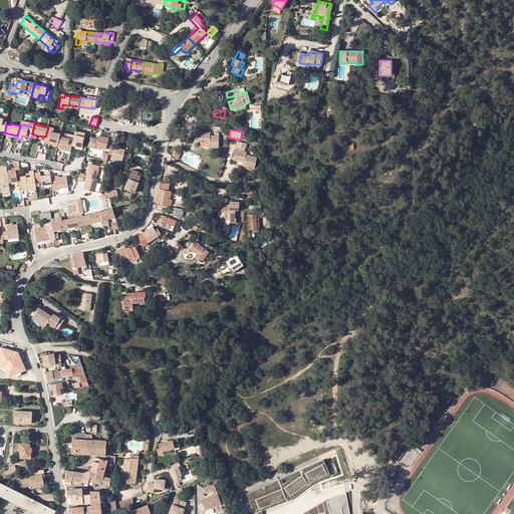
[(48,141),(58,144),(60,136),(60,134),(47,131),(45,137),(44,143),(47,144),(48,141)]
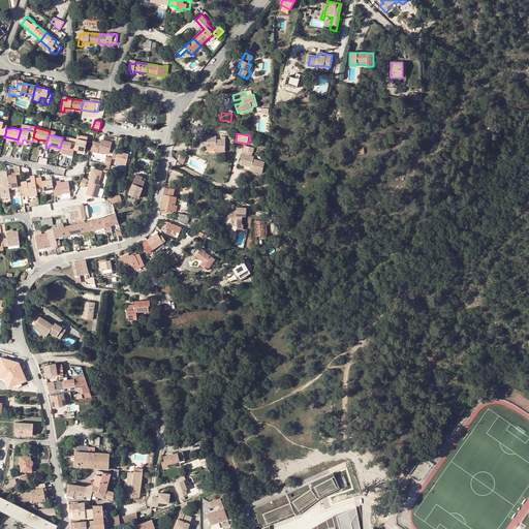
[(74,149),(84,152),(88,136),(78,134),(76,139),(74,149)]
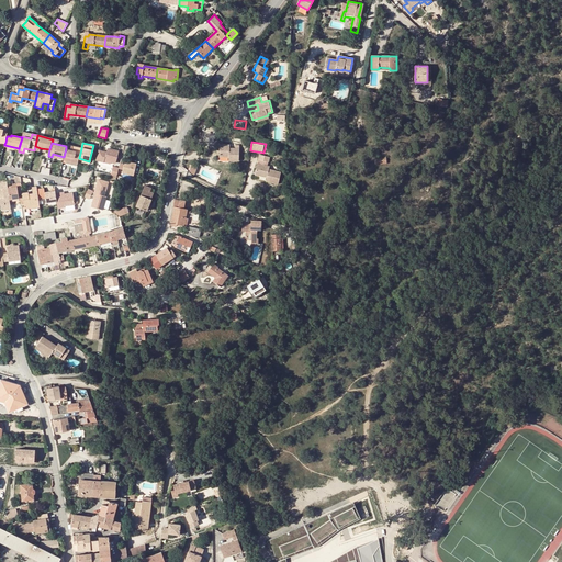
[(77,164),(79,158),(81,148),(77,147),(76,152),(66,148),(64,157),(63,159),(63,160),(66,161),(77,164)]
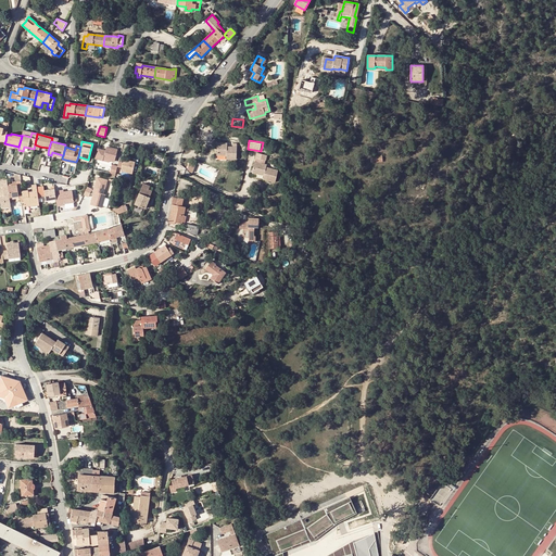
[(215,147),(215,155),(225,156),(225,159),(235,160),(235,147),(230,147),(230,150),(225,150),(225,147),(215,147)]
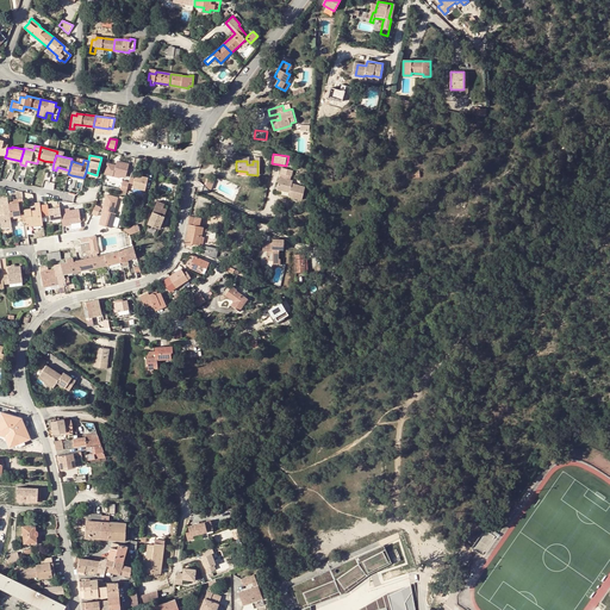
[(129,165),(117,162),(113,174),(126,176),(129,165)]
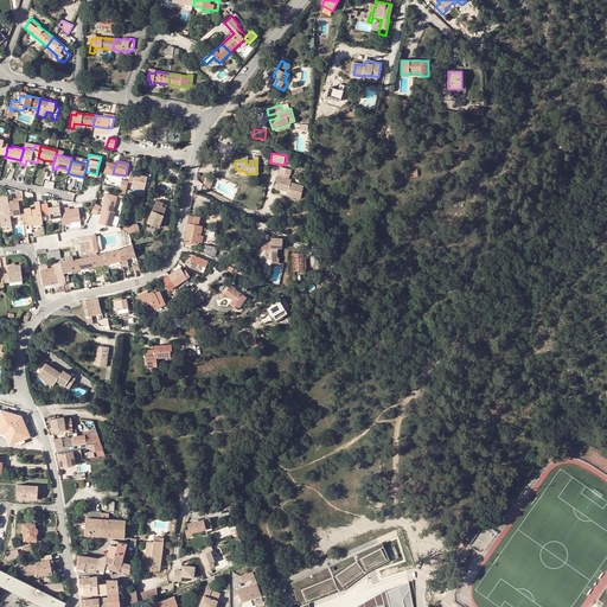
[(147,177),(135,174),(134,177),(133,184),(132,186),(145,190),(147,177)]
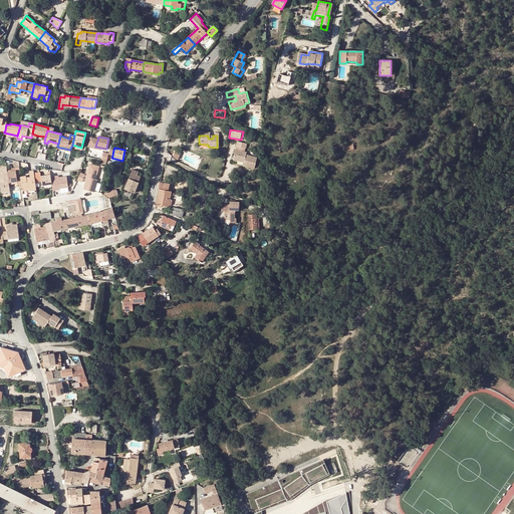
[(247,153),(236,150),(234,159),(245,162),(244,166),(255,169),(257,158),(247,156),(247,153)]
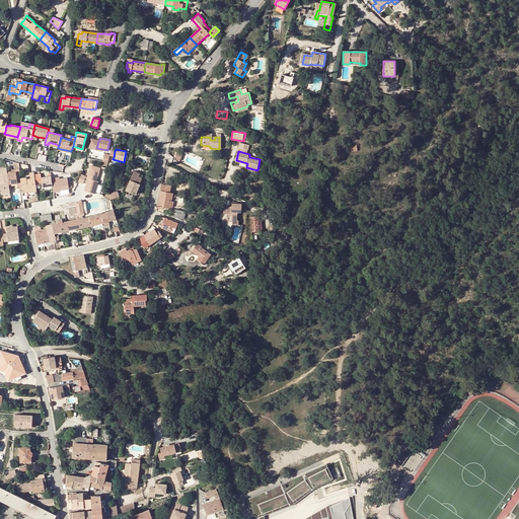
[(97,182),(101,167),(91,164),(84,189),(99,194),(102,183),(97,182)]
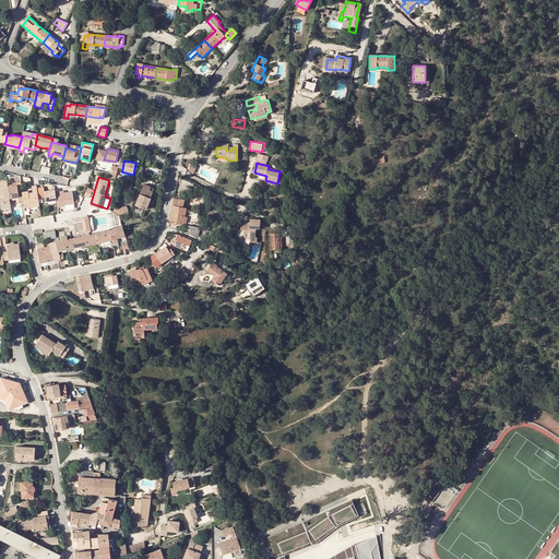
[(10,198),(8,187),(8,185),(7,180),(0,181),(0,187),(3,187),(3,189),(0,190),(0,189),(0,195),(0,197),(2,195),(2,198),(1,198),(0,198),(0,200),(1,210),(11,209),(10,198)]
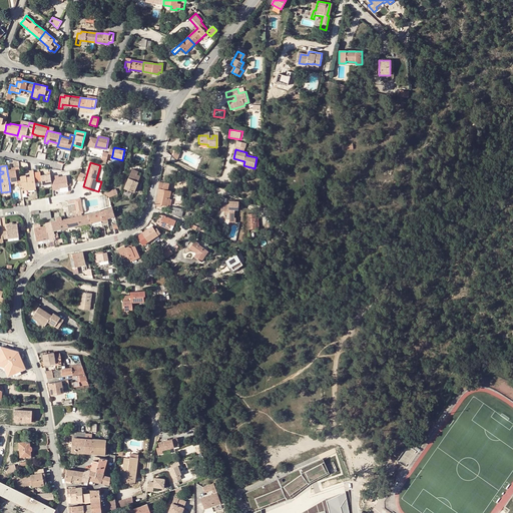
[(16,170),(7,171),(9,181),(17,180),(17,178),(21,178),(20,175),(19,167),(15,167),(15,168),(16,170)]
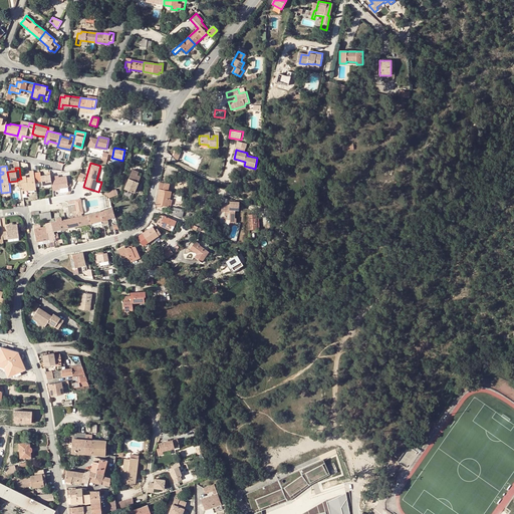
[(36,189),(35,182),(34,173),(33,171),(29,171),(29,177),(27,177),(27,179),(26,179),(26,177),(26,176),(20,176),(21,179),(21,181),(22,190),(27,190),(27,191),(36,189)]
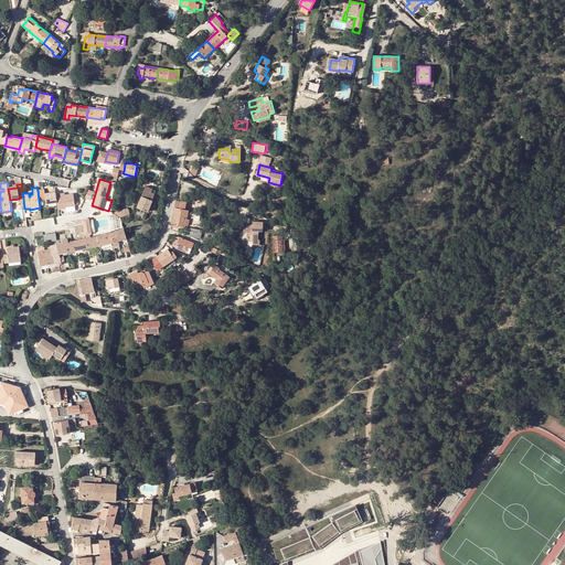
[(141,209),(139,213),(146,216),(153,195),(148,193),(150,190),(145,188),(137,208),(141,209)]
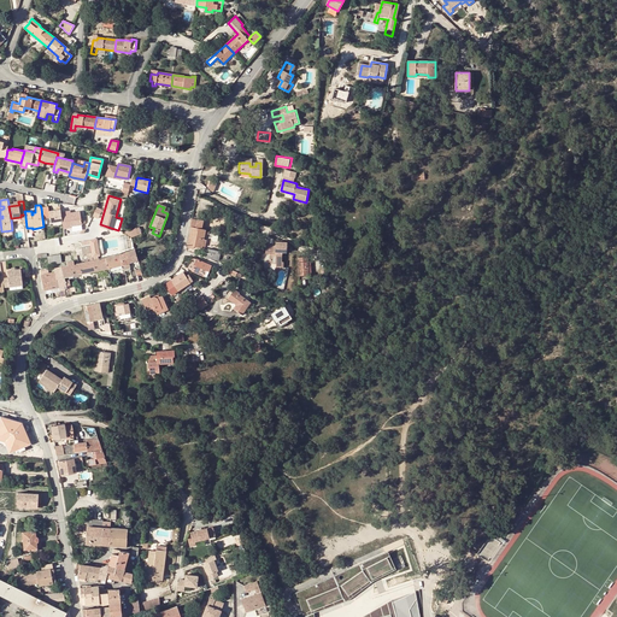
[(51,223),(62,221),(60,212),(60,210),(56,210),(50,211),(48,206),(41,207),(42,218),(51,217),(51,223)]
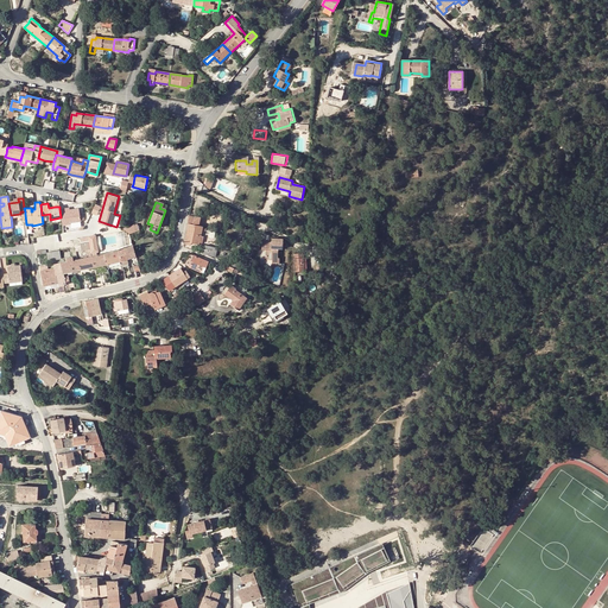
[(95,203),(93,214),(100,215),(103,206),(95,203)]
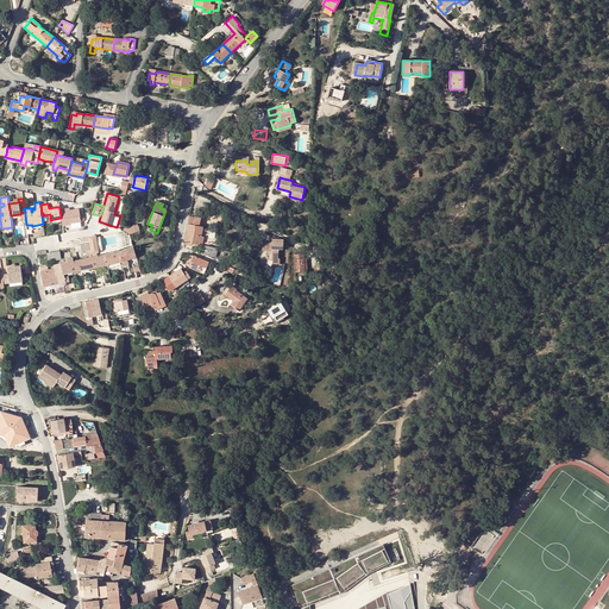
[(79,209),(70,211),(66,211),(66,208),(60,209),(61,218),(62,226),(70,225),(70,224),(81,223),(79,209)]
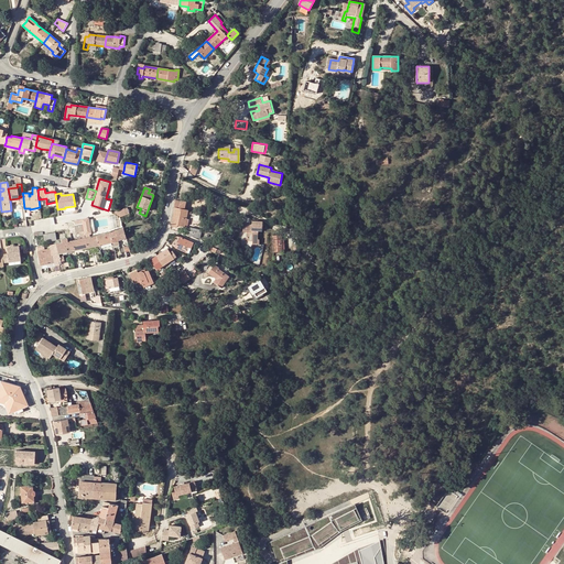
[(181,202),(175,201),(174,207),(175,208),(172,226),(176,227),(177,225),(184,226),(187,210),(179,208),(181,202)]
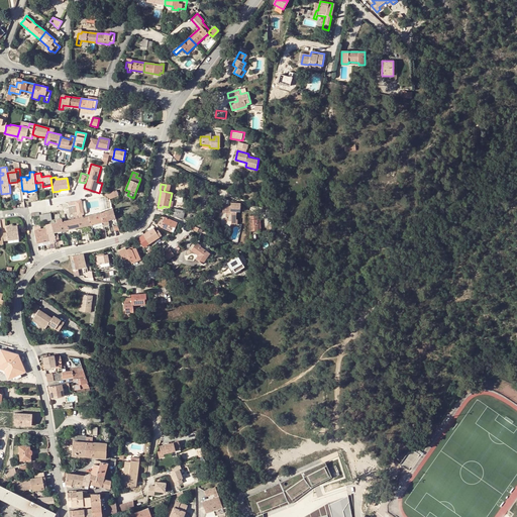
[(229,206),(222,205),(222,213),(226,213),(226,221),(231,221),(231,224),(237,224),(237,220),(235,220),(235,213),(236,213),(236,211),(240,211),(240,203),(231,203),(230,206),(231,207),(229,207),(229,206)]
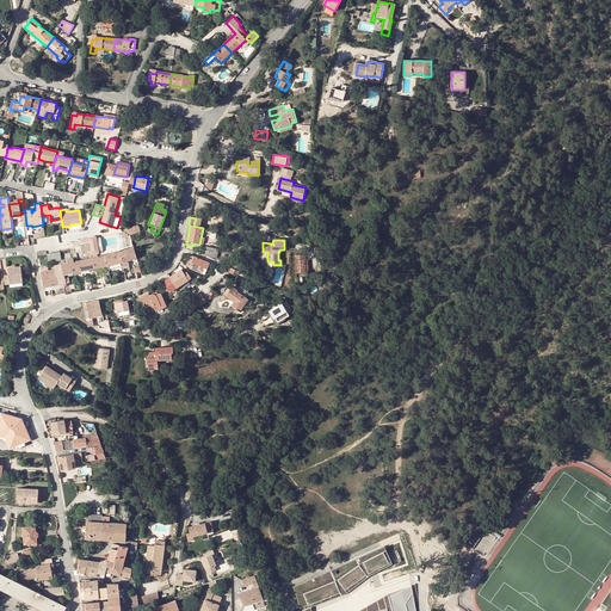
[(78,261),(80,271),(94,269),(92,258),(88,244),(80,245),(82,253),(86,252),(87,259),(78,261)]
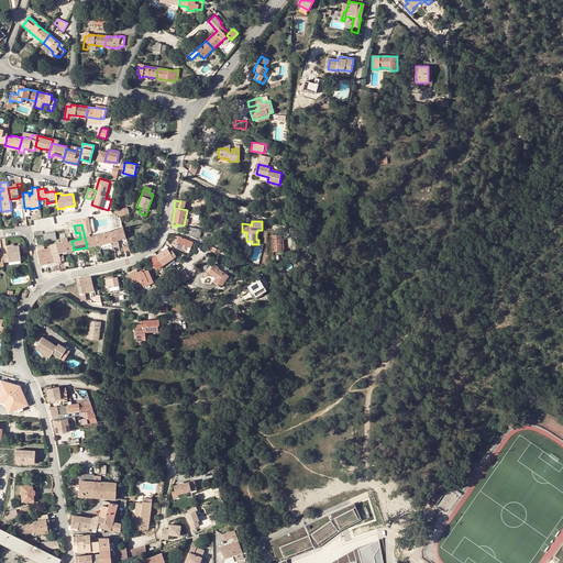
[(125,238),(123,228),(116,231),(118,240),(125,238)]
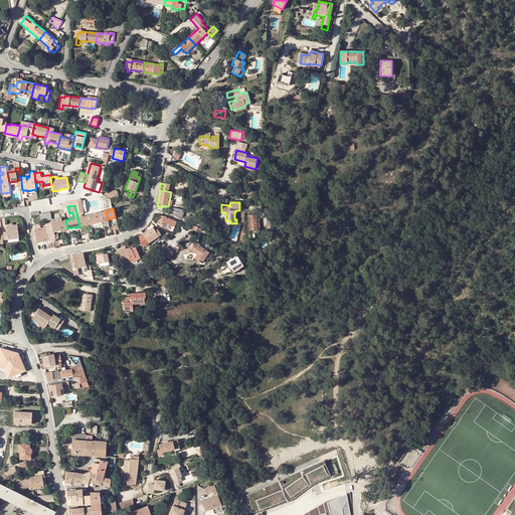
[(174,208),(172,215),(175,215),(182,217),(184,210),(174,208)]
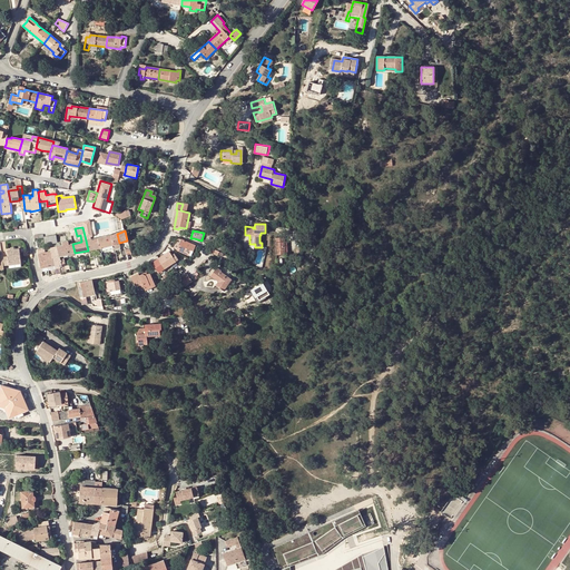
[(119,243),(117,234),(111,235),(114,245),(114,248),(114,249),(120,247),(119,243)]
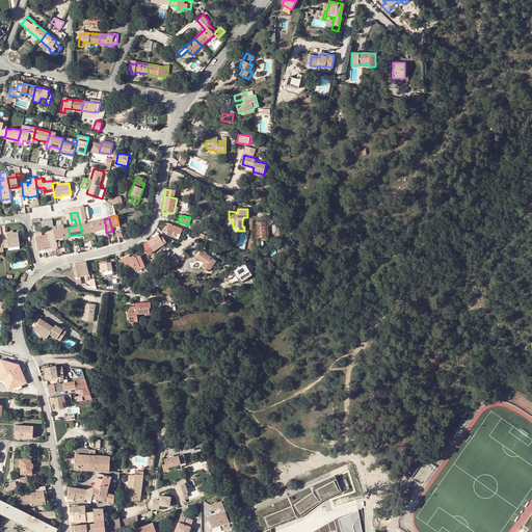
[(106,229),(104,219),(91,222),(94,232),(106,229)]
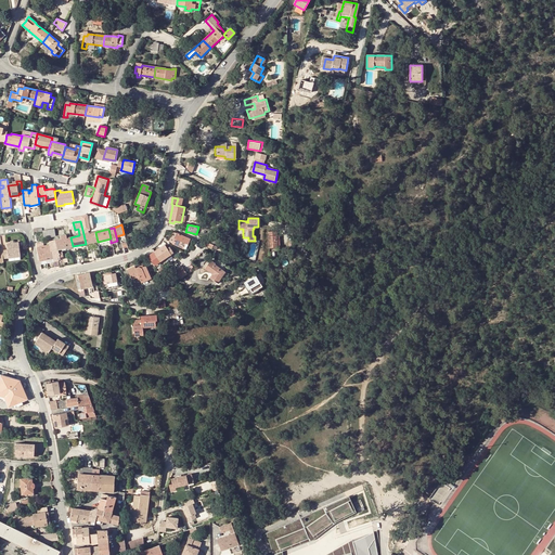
[(84,234),(86,244),(98,242),(95,232),(84,234)]
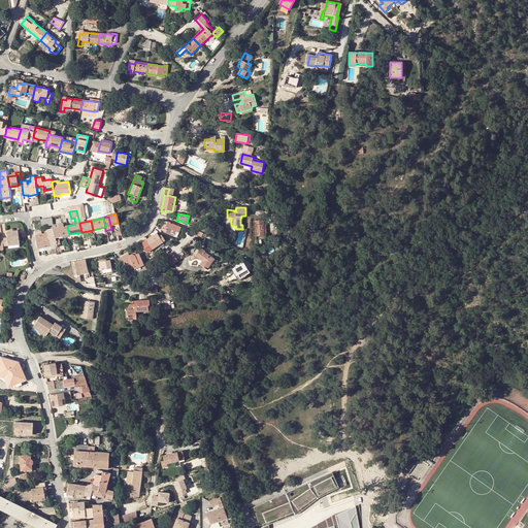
[(263,221),(255,221),(256,236),(264,235),(263,221)]
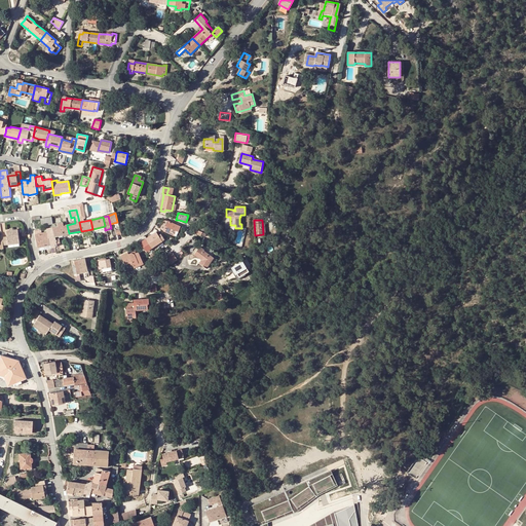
[(180,226),(167,221),(163,230),(176,236),(180,226)]
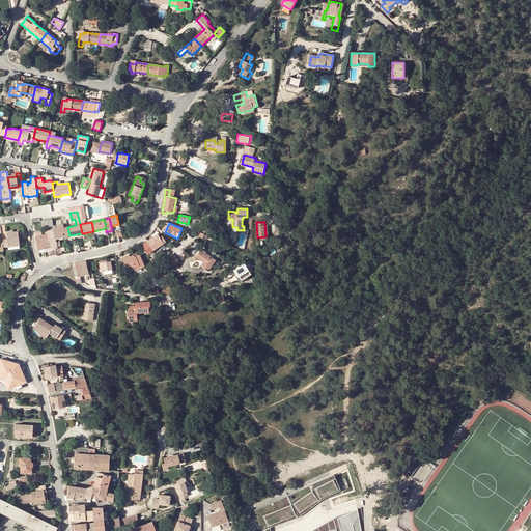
[(205,224),(201,233),(204,234),(207,235),(212,227),(205,224)]
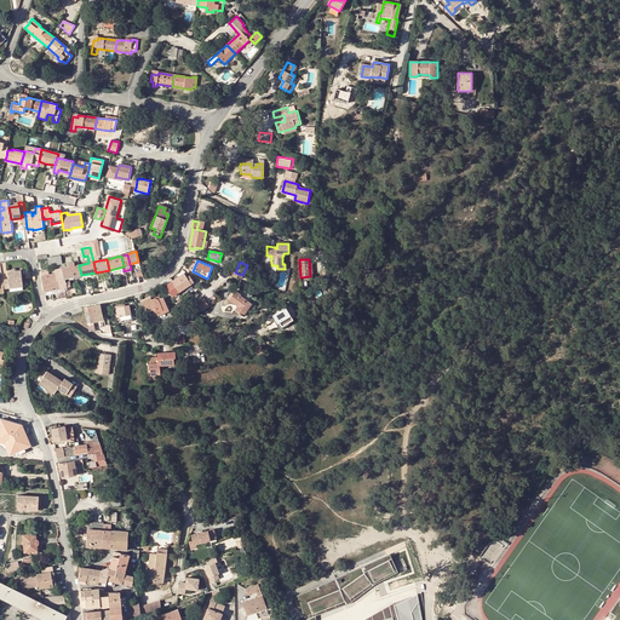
[(69,277),(76,276),(75,267),(74,263),(68,264),(68,268),(63,269),(62,269),(64,279),(69,277)]
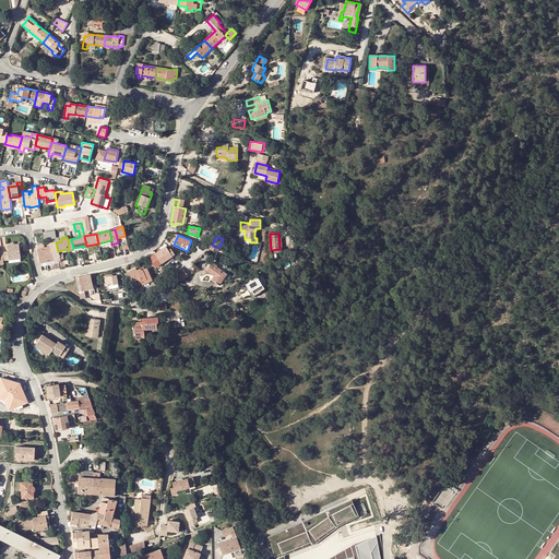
[(58,260),(63,259),(62,250),(58,251),(56,242),(50,244),(49,244),(50,247),(54,261),(58,260)]
